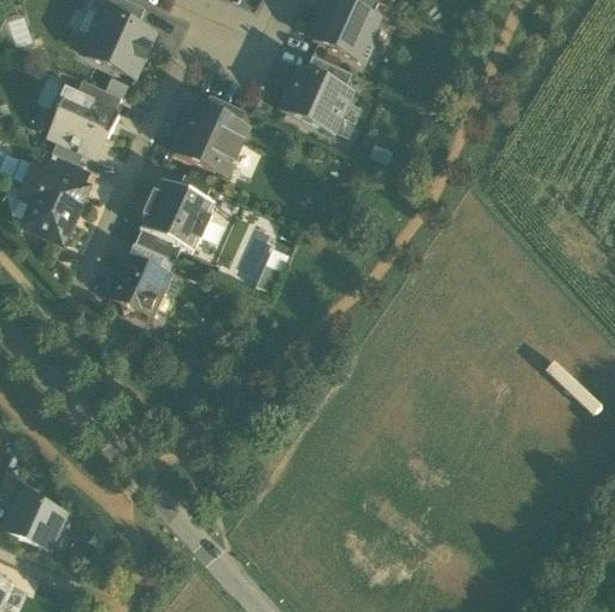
[(104,12),(138,28),(146,9),(127,0),(93,0),(91,7),(104,13),(104,12)]
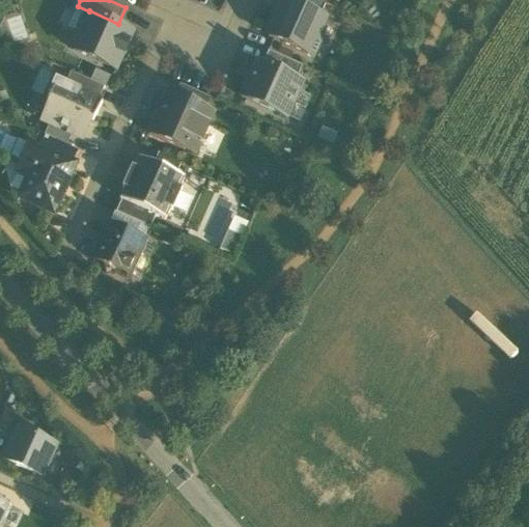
[(323,38),(317,35),(326,16),(322,14),(291,0),(285,0),(280,11),(270,35),(309,53),(315,56),(323,38)]
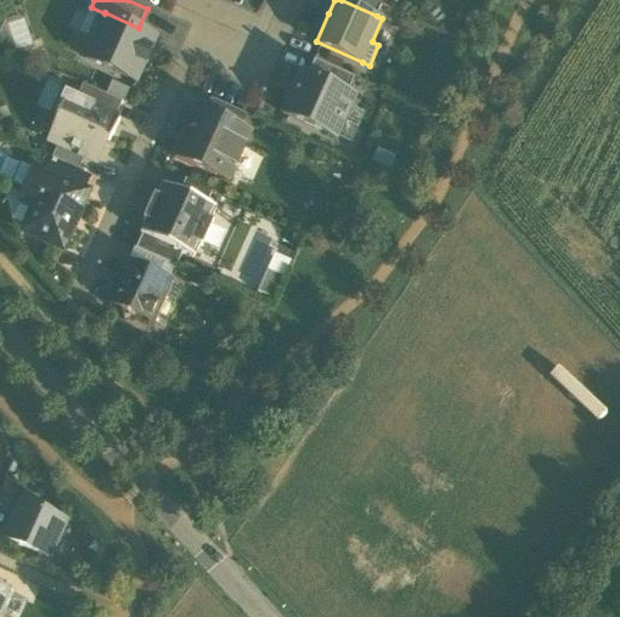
[(342,0),(377,16),(383,3),(377,0),(342,0)]
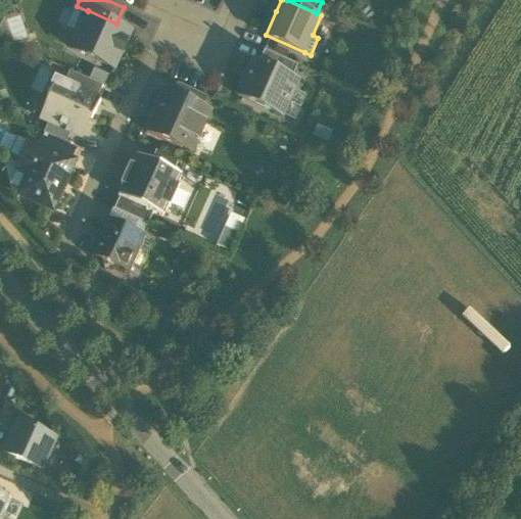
[(72,46),(115,65),(122,51),(124,51),(128,40),(127,40),(132,30),(116,24),(88,10),(88,11),(79,31),(77,30),(70,42),(73,43),(72,46)]
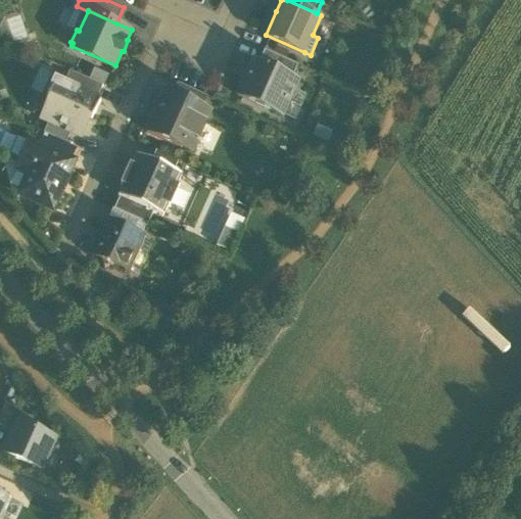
[(261,61),(293,77),(299,63),(266,49),(261,61)]
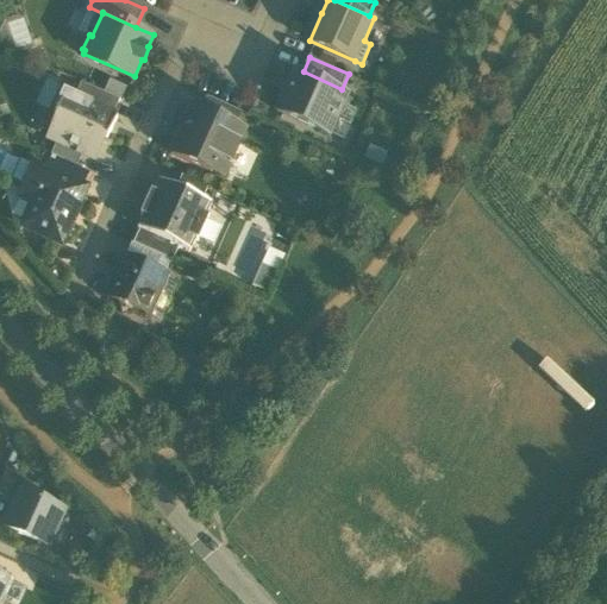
[(279,111),(330,133),(349,92),(342,89),(304,71),(296,69),(279,111)]
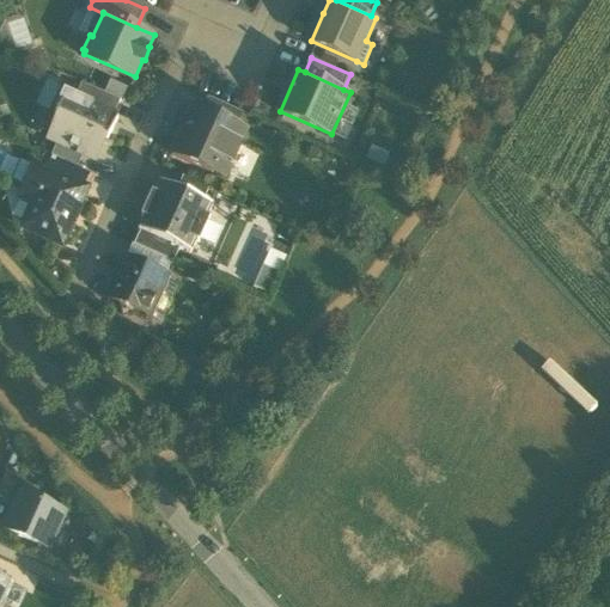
[(75,96),(115,112),(122,98),(83,80),(75,96)]
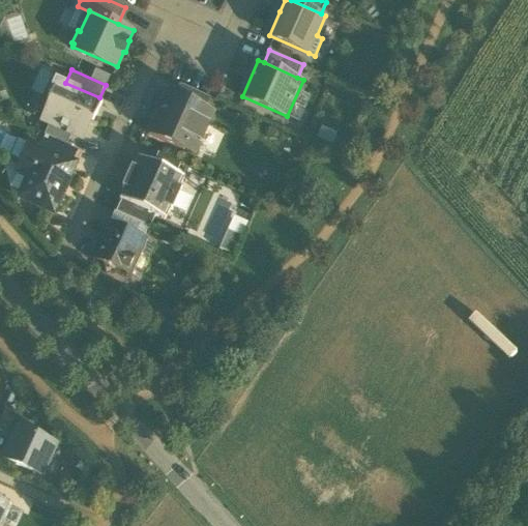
[(50,121),(84,137),(92,119),(90,118),(93,112),(97,114),(104,99),(99,97),(65,83),(64,82),(58,80),(53,91),(49,99),(51,100),(49,106),(44,117),(51,120),(50,121)]
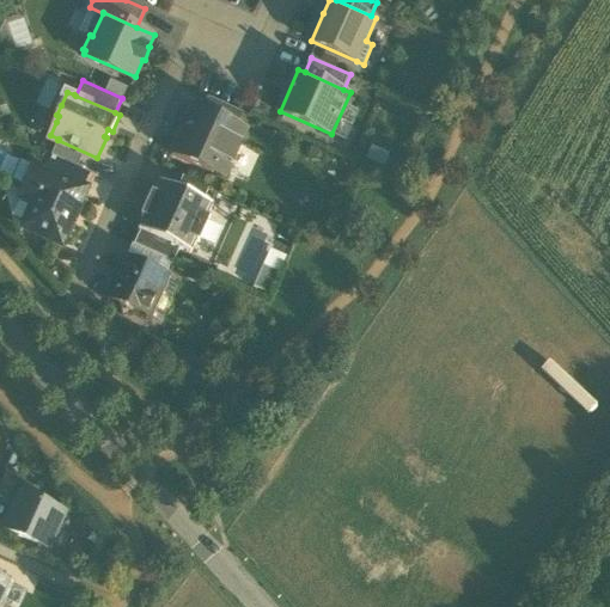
[(211,96),(205,109),(237,123),(244,110),(211,96)]
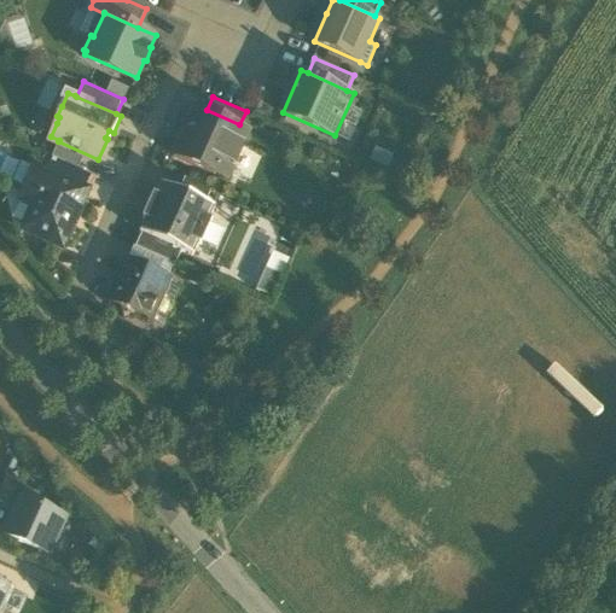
[(197,105),(175,153),(228,177),(250,129),(239,124),(207,110),(197,105)]
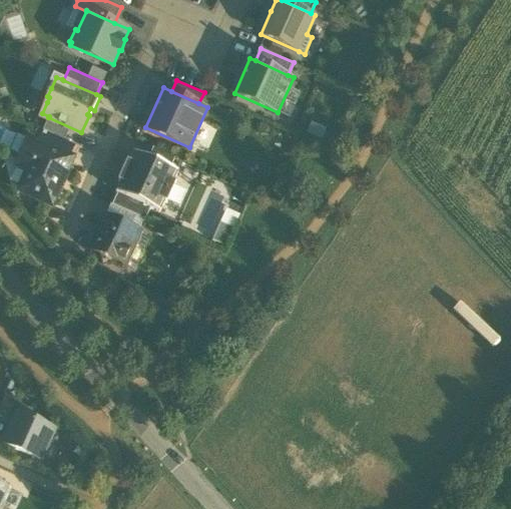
[(38,139),(51,144),(55,133),(43,128),(38,139)]
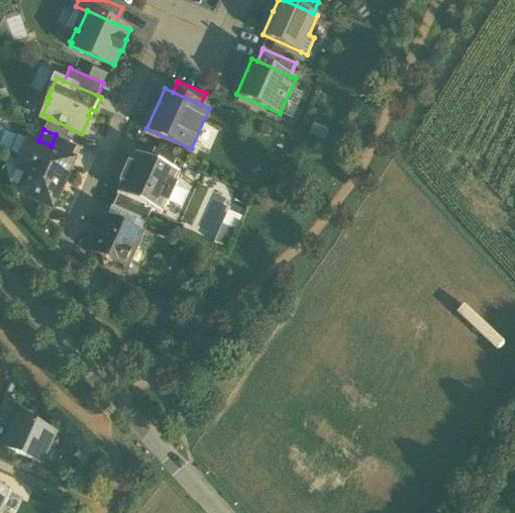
[(75,157),(72,156),(52,145),(38,140),(30,136),(29,137),(18,132),(10,150),(21,156),(17,165),(29,170),(20,190),(53,204),(75,157)]
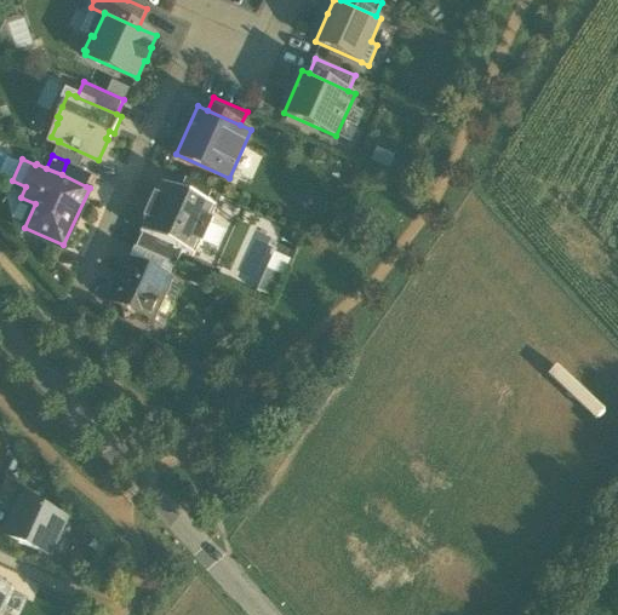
[(67,161),(62,174),(86,187),(92,173),(67,161)]
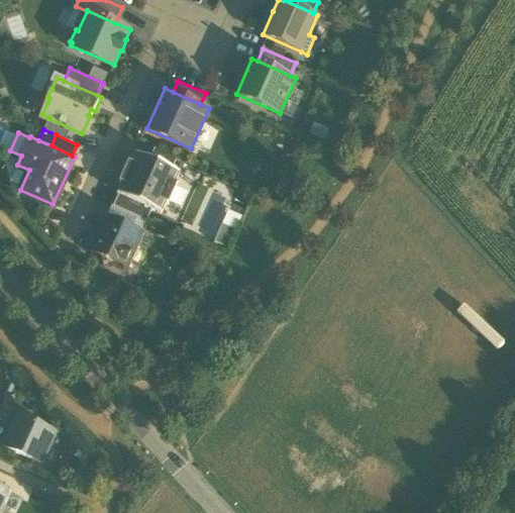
[(150,158),(173,168),(178,157),(156,146),(150,158)]
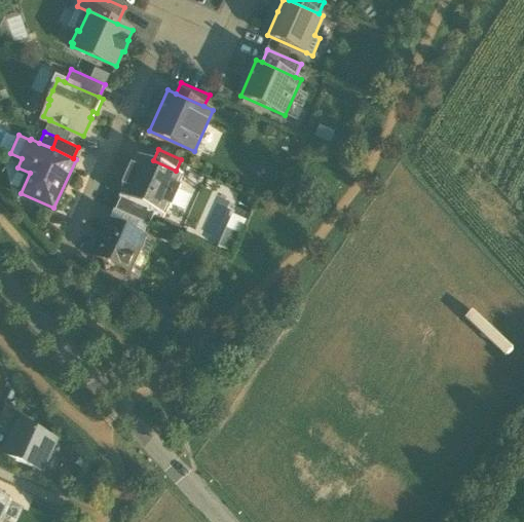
[(156,211),(165,216),(184,174),(176,171),(153,160),(141,155),(139,154),(120,195),(122,196),(156,211)]
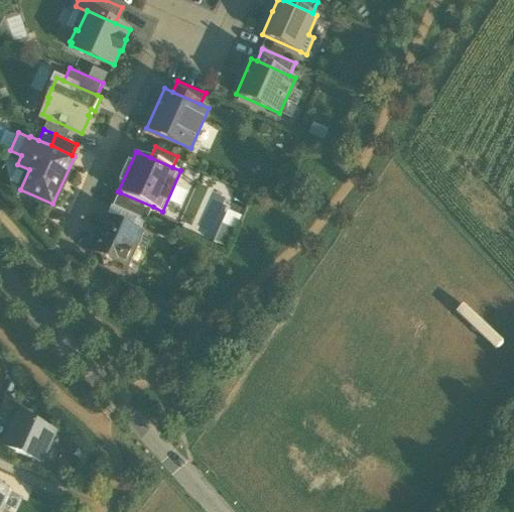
[(120,193),(114,204),(146,218),(147,219),(153,207),(120,193)]
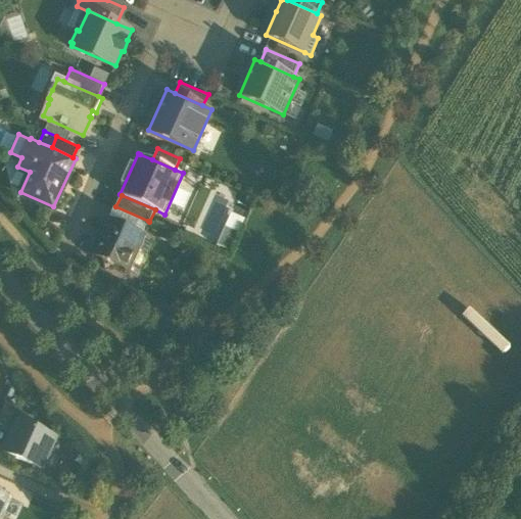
[(143,232),(148,221),(115,206),(114,206),(109,218),(143,232)]
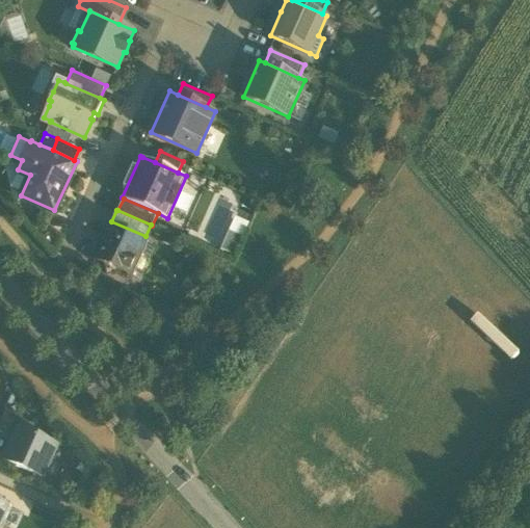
[(117,267),(130,272),(147,237),(146,236),(111,221),(95,257),(104,261),(108,270),(117,267)]
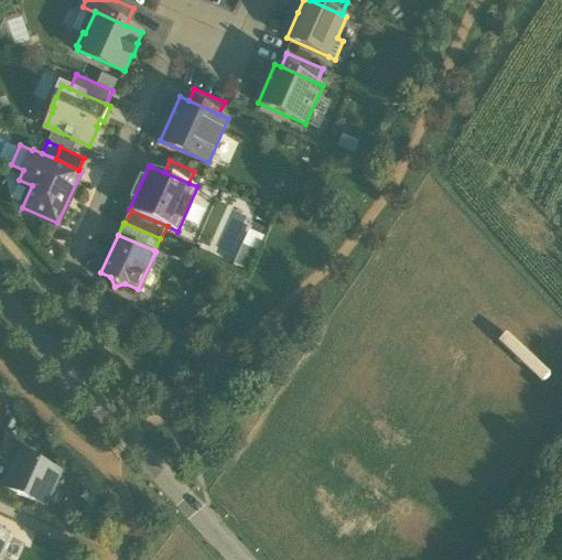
[(236,262),(250,267),(256,247),(241,243),(236,262)]
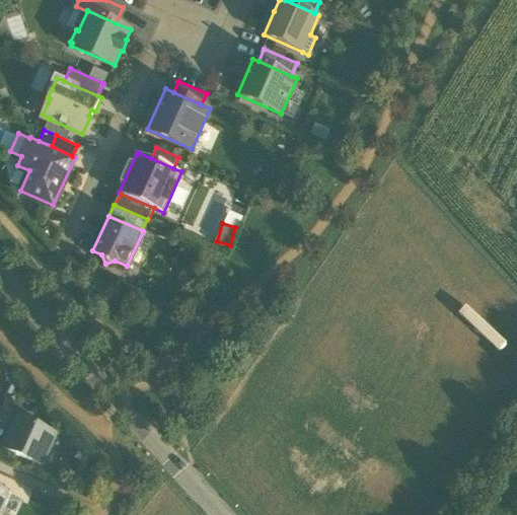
[(7,393),(0,409),(0,421),(6,424),(17,397),(7,393)]
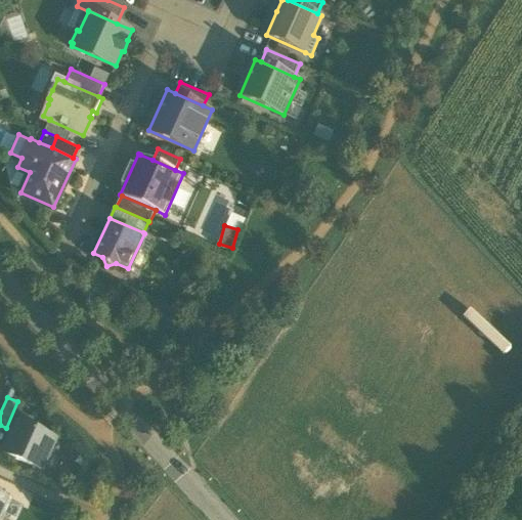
[(5,450),(43,467),(56,437),(19,420),(5,450)]
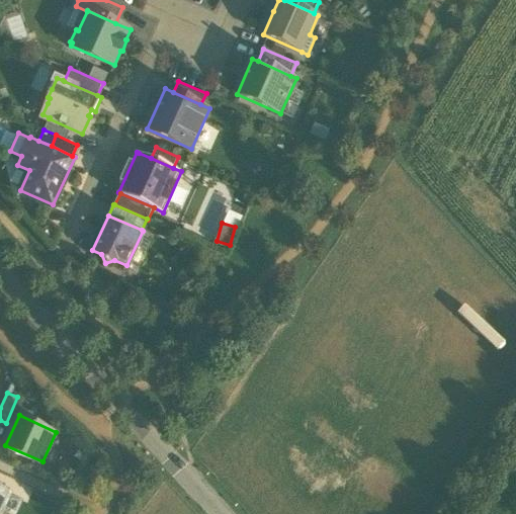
[(0,513),(16,513),(24,498),(0,486),(0,513)]
